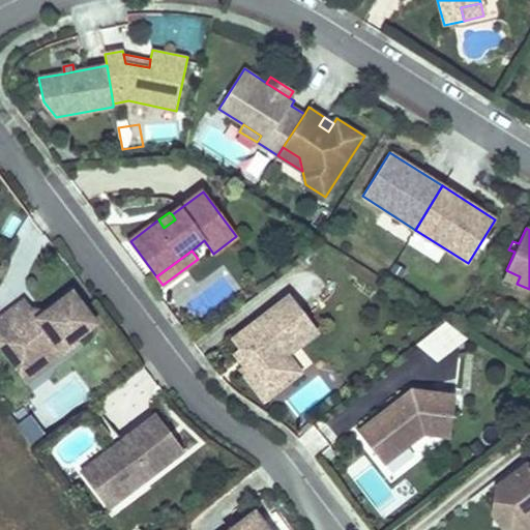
[(506,270),(501,283),(514,289),(517,284),(520,276),(506,270)]
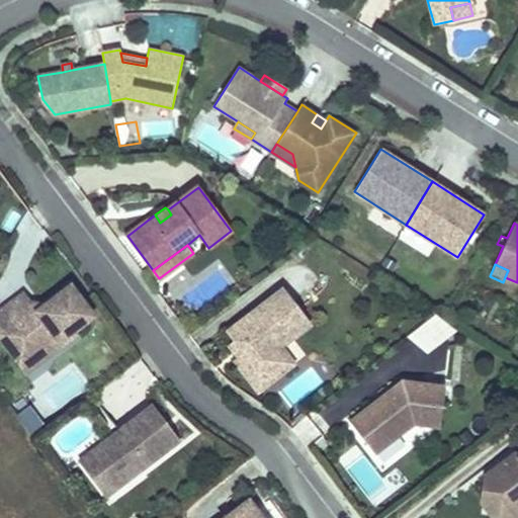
[(24,292),(0,310),(0,339),(19,364),(33,354),(49,357),(64,345),(60,340),(75,329),(76,332),(89,322),(91,310),(78,293),(76,294),(70,287),(46,307),(49,311),(42,316),(38,311),(24,292)]
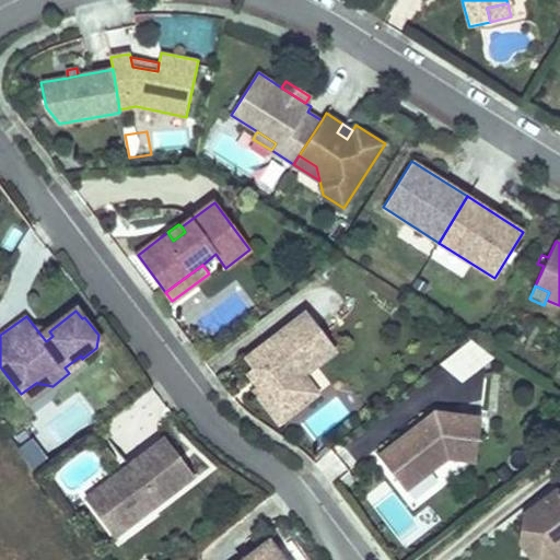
[(317,394),(303,375),(335,351),(305,313),(247,358),(256,369),(266,382),(258,387),(254,391),(280,423),(300,408),(317,394)]
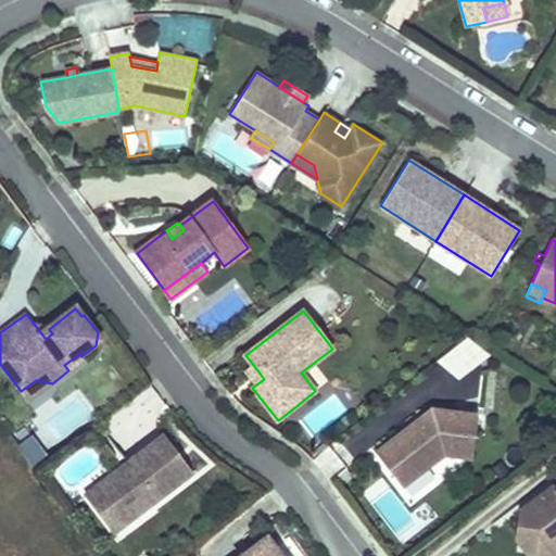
[(41,333),(46,339),(52,333),(49,329),(41,333)]
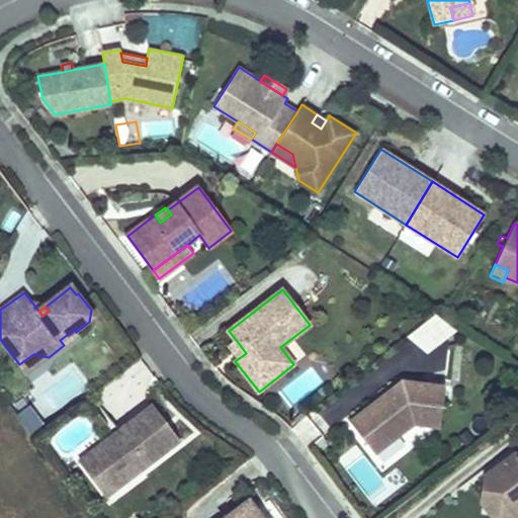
[(433,312),(410,339),(431,358),(455,331),(433,312)]
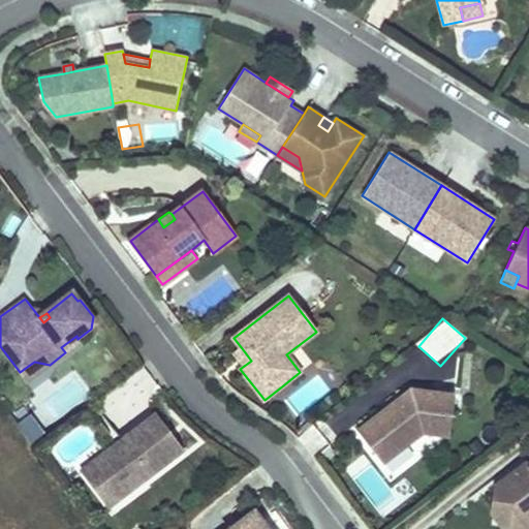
[(61,347),(65,352),(80,341),(78,339),(76,336),(61,347)]
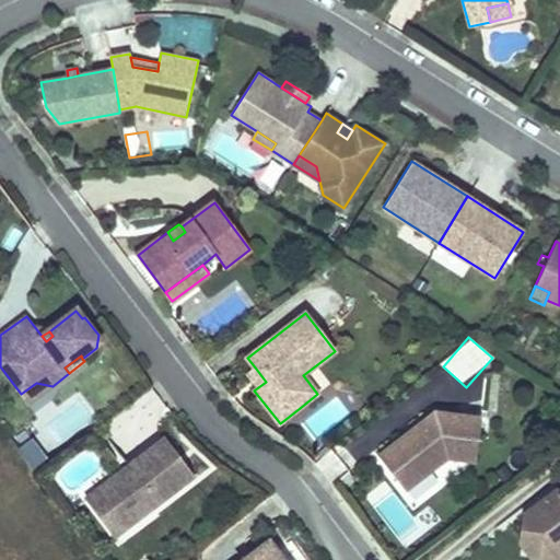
[(256,369),(248,374),(258,387),(266,382),(256,369)]
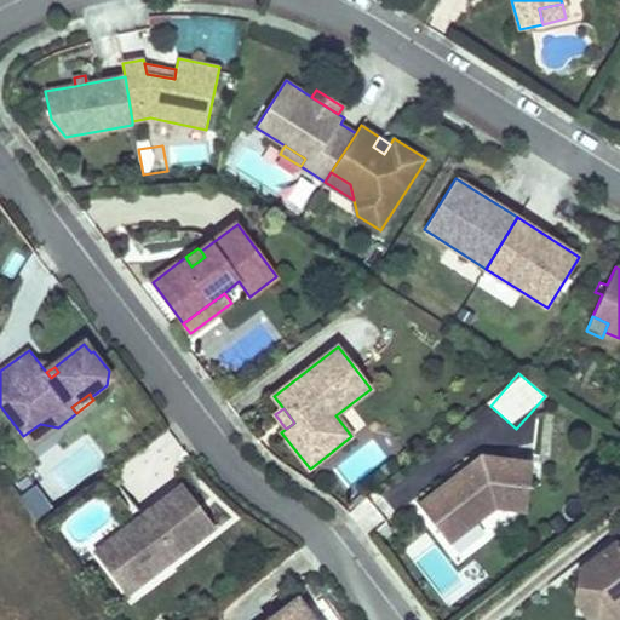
[(23,436),(32,447),(58,428),(40,424),(23,436)]
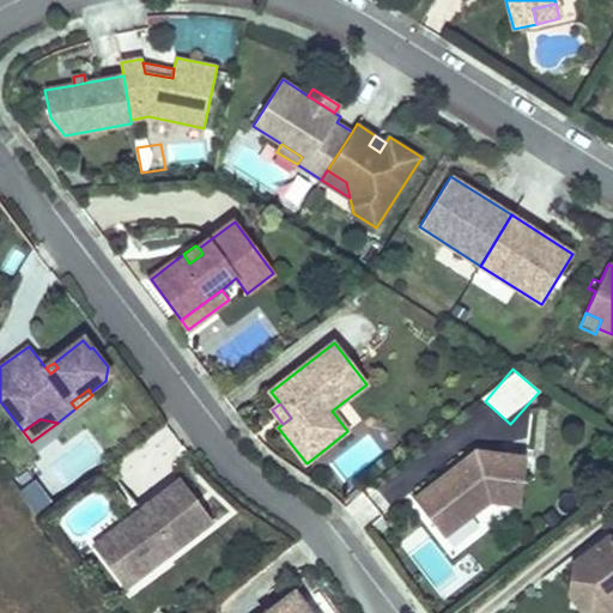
[(521,504),(527,459),(475,451),(459,465),(462,469),(450,479),(447,474),(414,499),(442,536),(489,499),(521,504)]
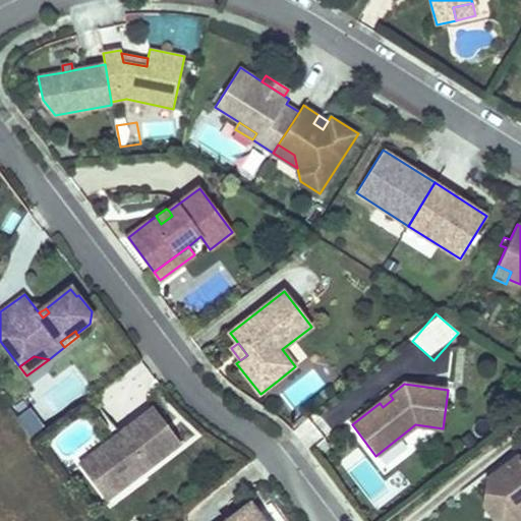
[(393,399),(390,395),(380,403),(383,407),(393,399)]
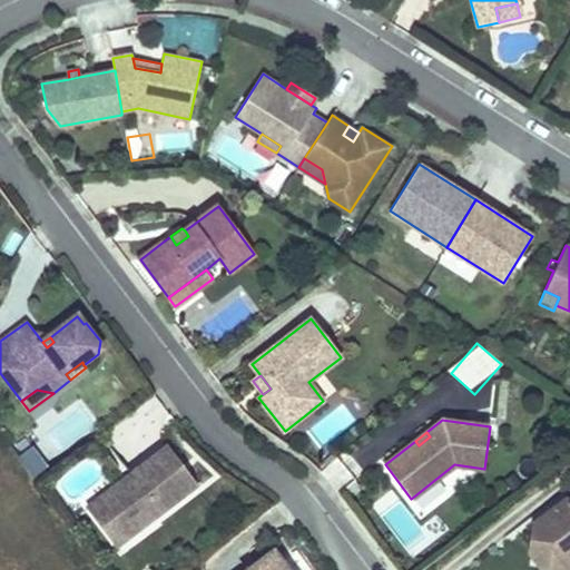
[(26,455),(36,448),(27,436),(17,444),(26,455)]
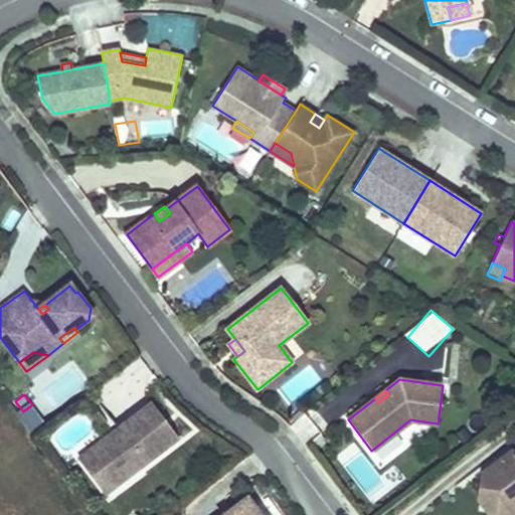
[(179,438),(152,402),(118,430),(122,434),(112,442),(108,437),(90,451),(116,486),(179,438)]
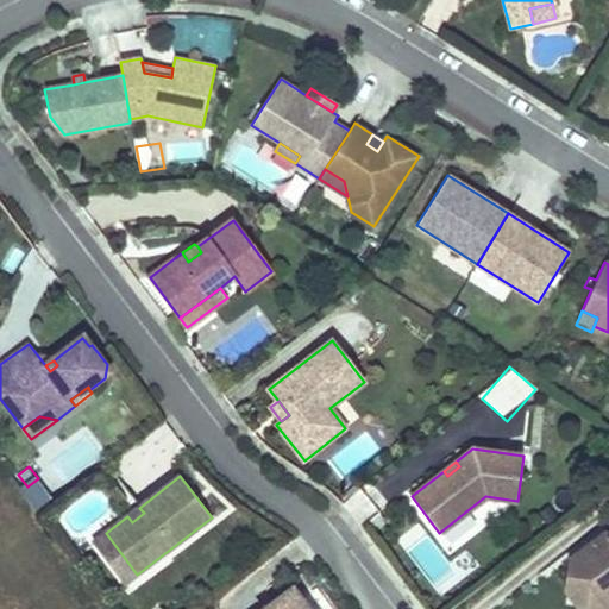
[(57,503),(38,478),(27,487),(19,493),(39,518),(57,503)]
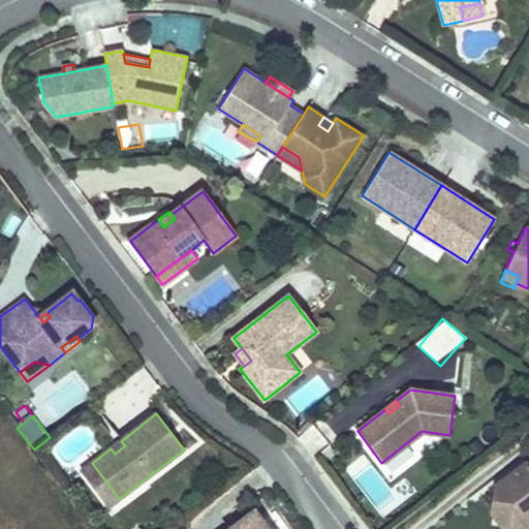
[(125,445),(121,441),(111,448),(115,454),(125,445)]
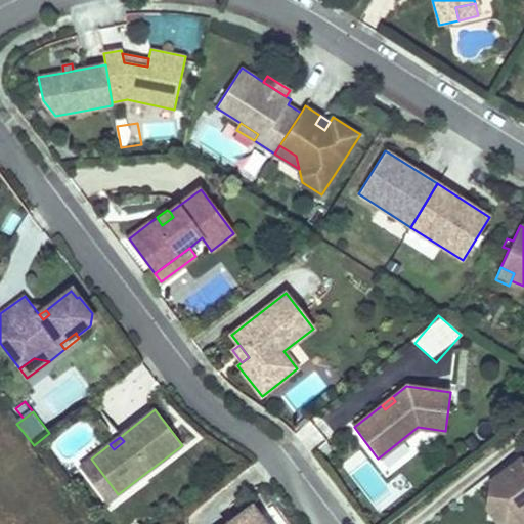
[(523,465),(523,460),(522,457),(514,465),(518,470),(523,465)]
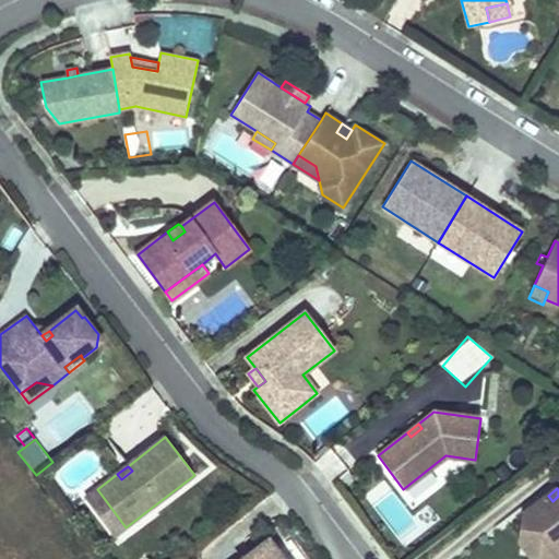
[(97,489),(85,499),(115,536),(126,527),(97,489)]
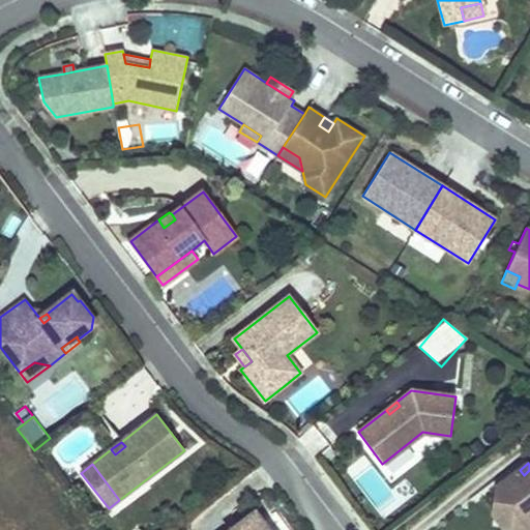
[(529,470),(524,475),(520,470),(497,487),(495,503),(512,506),(510,524),(529,526),(529,470)]
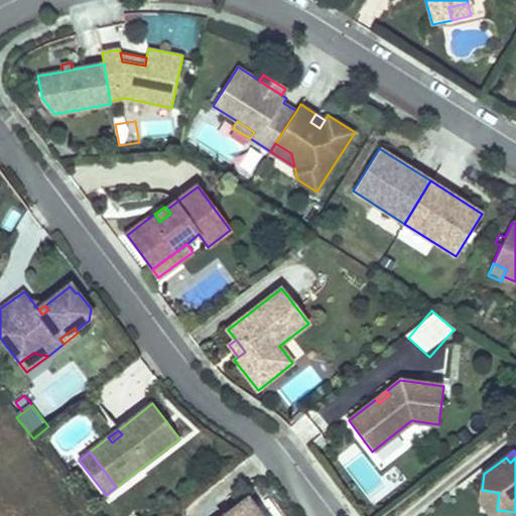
[(260,515),(247,498),(223,515),(260,515)]
